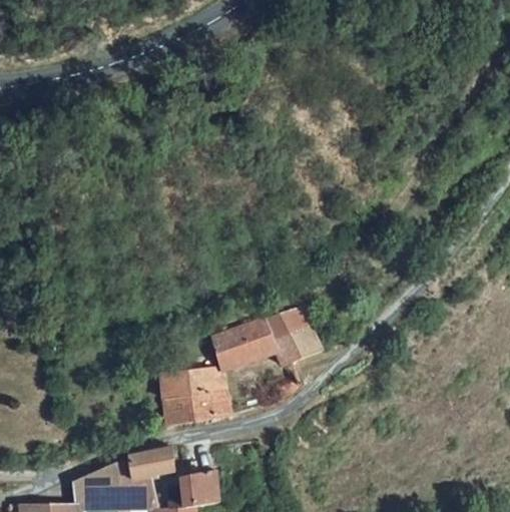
[(217,365),(215,366),(216,372),(269,352),(277,369),(286,364),(315,352),(297,307),(265,320),(263,317),(211,337),(217,365)]
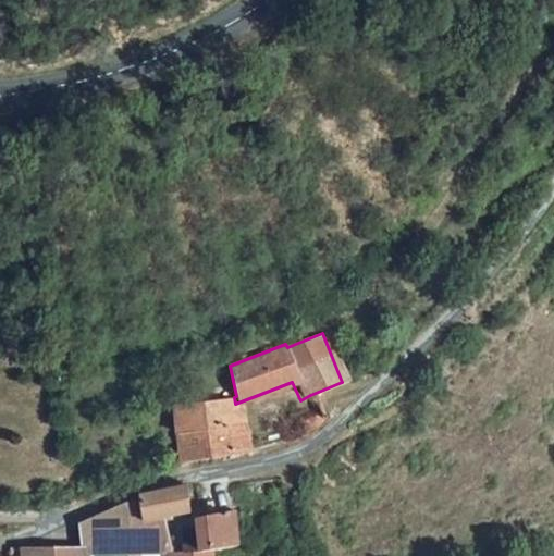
[(173,408),(174,436),(229,424),(241,422),(235,404),(234,397),(173,408)]
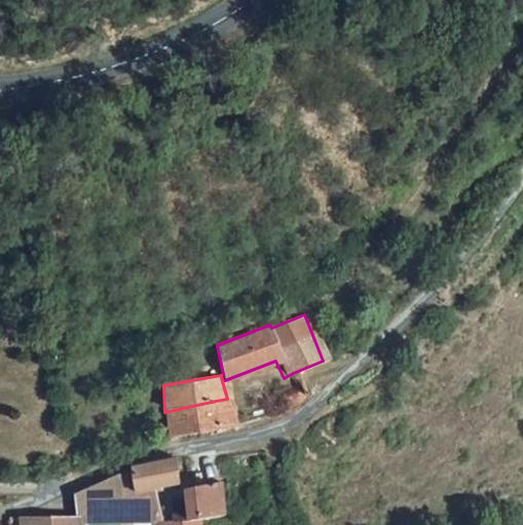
[(234,427),(227,399),(216,401),(222,427),(233,425),(234,427)]
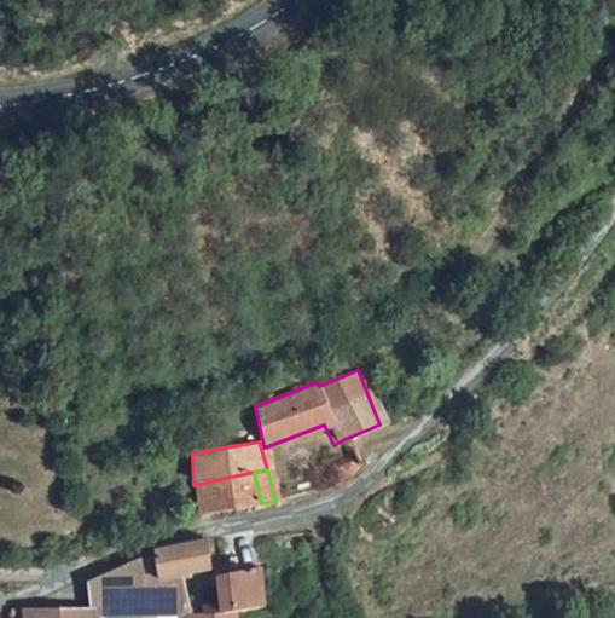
[(193,485),(196,519),(219,512),(245,507),(261,503),(254,472),(193,485)]
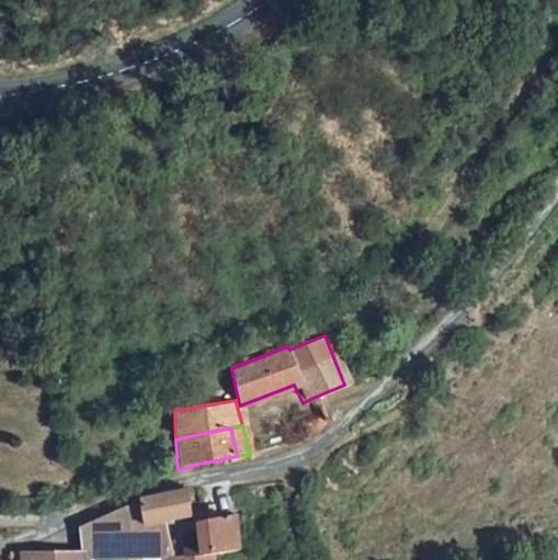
[(182,492),(121,506),(126,521),(141,517),(145,526),(163,521),(188,514),(183,489),(182,492)]
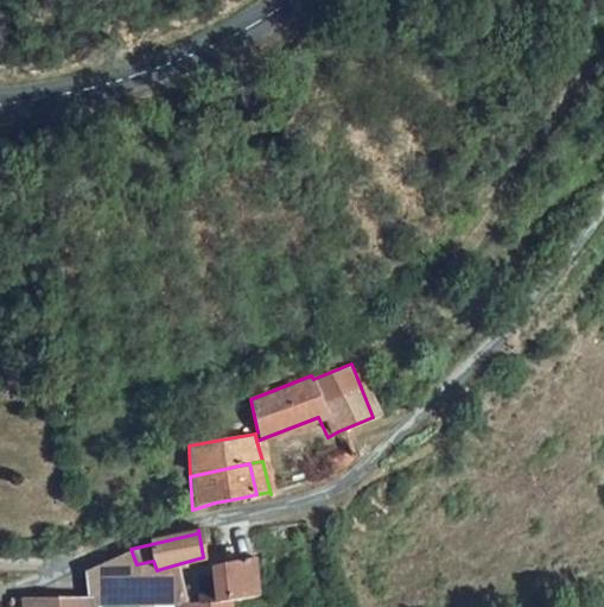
[(89,600),(90,606),(173,604),(183,602),(177,564),(157,570),(153,561),(137,564),(131,549),(86,569),(87,599),(89,600)]
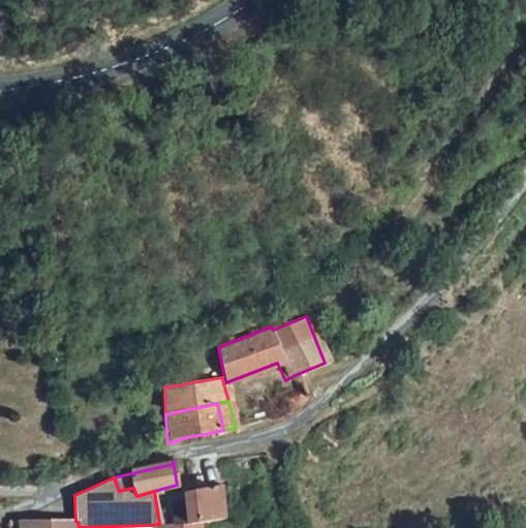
[(199,517),(223,513),(218,485),(187,491),(192,521),(199,521),(199,517)]
